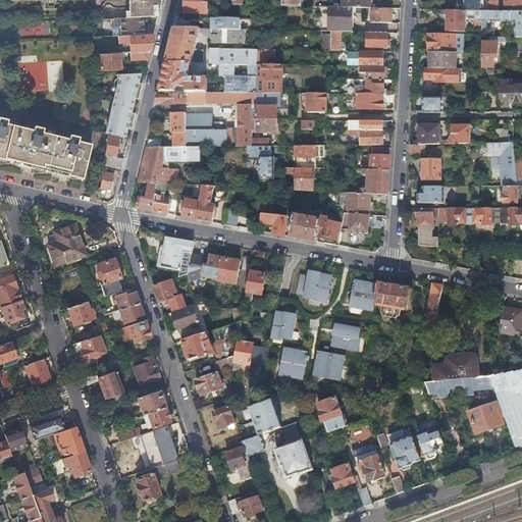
[(207,3),(207,2),(202,2),(201,0),(184,0),(184,12),(206,13),(207,3)]
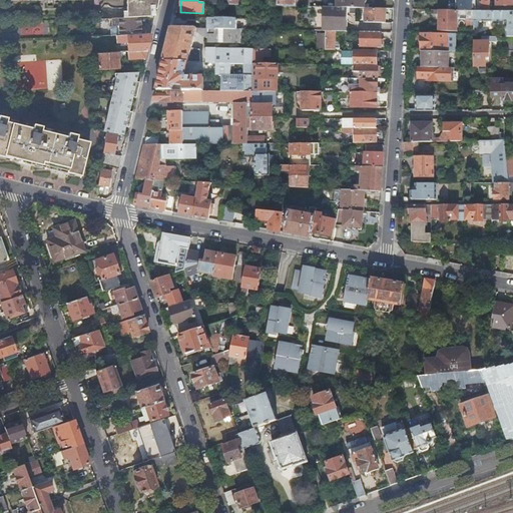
[(455,0),(455,9),(473,10),(473,0),(455,0)]
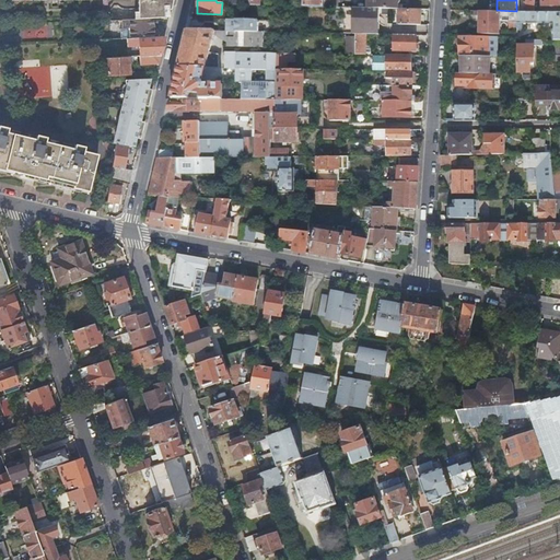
[(516,0),(516,11),(529,11),(529,2),(527,2),(527,0),(516,0)]
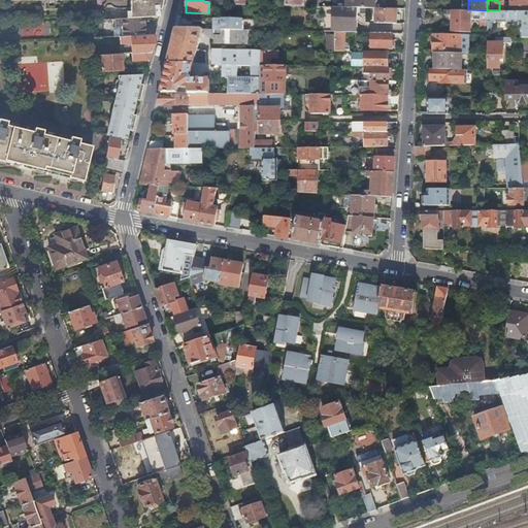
[(527,0),(503,0),(503,10),(510,10),(510,4),(527,4),(527,0)]
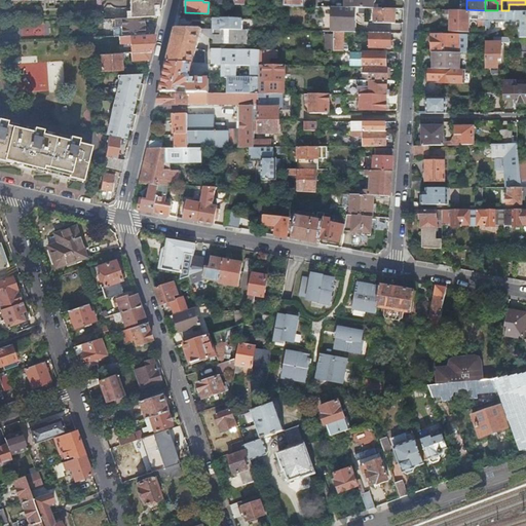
[(160,6),(128,7),(128,10),(128,17),(129,17),(143,16),(158,15),(160,6)]
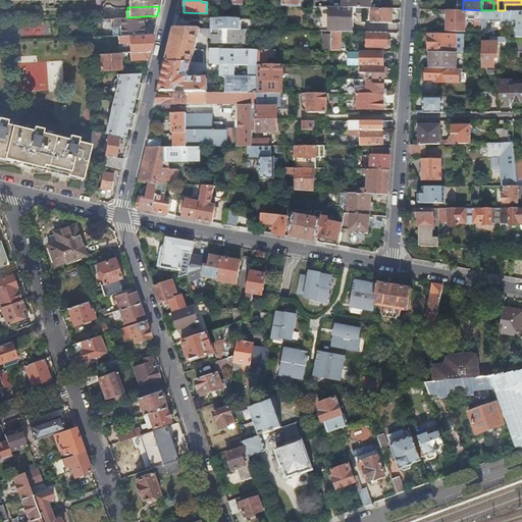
[(328,6),(320,6),(320,32),(331,32),(341,32),(349,32),(350,19),(353,19),(353,14),(353,7),(342,6),(328,6)]
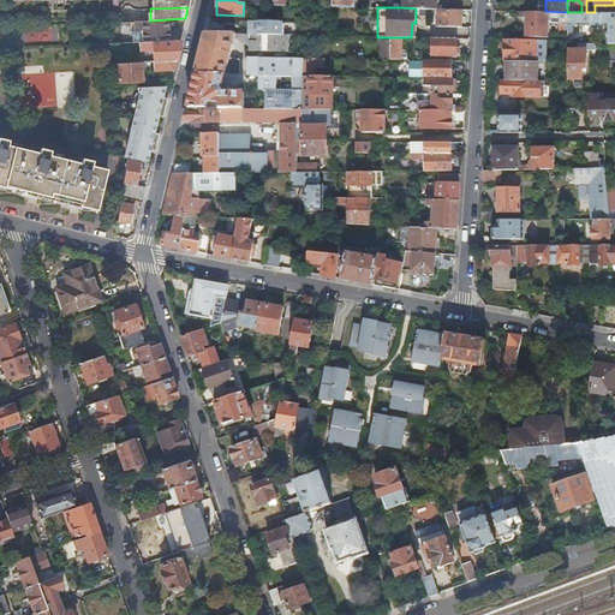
[(463,15),(463,9),(439,9),(437,25),(461,27),(461,19),(463,15)]
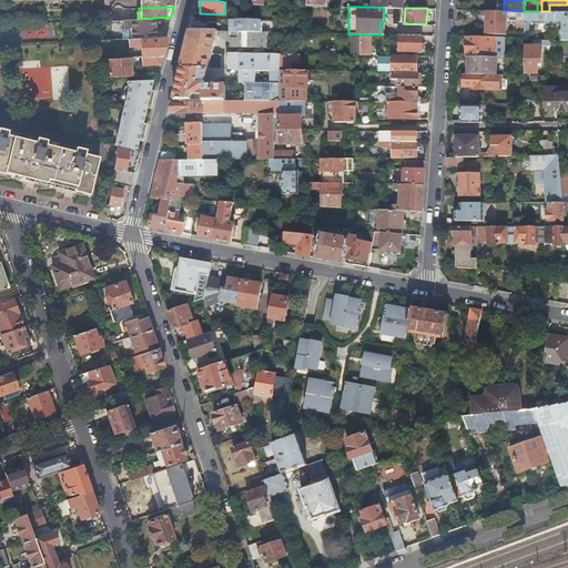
[(564,40),(567,40),(567,10),(549,11),(541,11),(537,11),(524,11),(504,10),(486,10),(486,14),(485,33),(506,34),(506,30),(518,30),(518,27),(511,27),(511,23),(506,23),(506,21),(506,16),(511,17),(511,18),(516,18),(516,22),(521,22),(521,27),(525,27),(525,29),(529,29),(529,22),(561,22),(560,40),(564,40)]
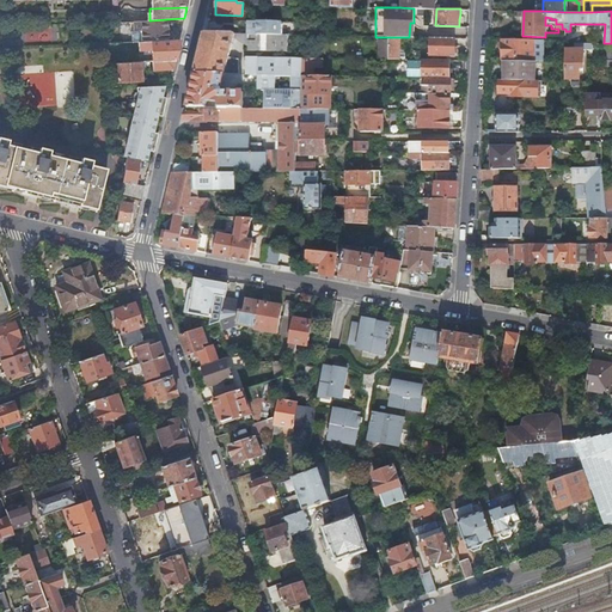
[(142,20),(132,22),(133,31),(129,31),(130,42),(141,42),(141,38),(166,36),(166,29),(166,19),(151,20),(150,20),(146,20),(142,20)]
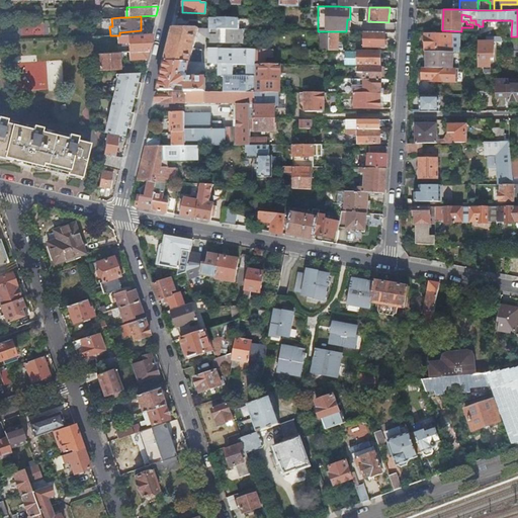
[(238,18),(207,17),(207,28),(216,28),(238,29),(238,18)]
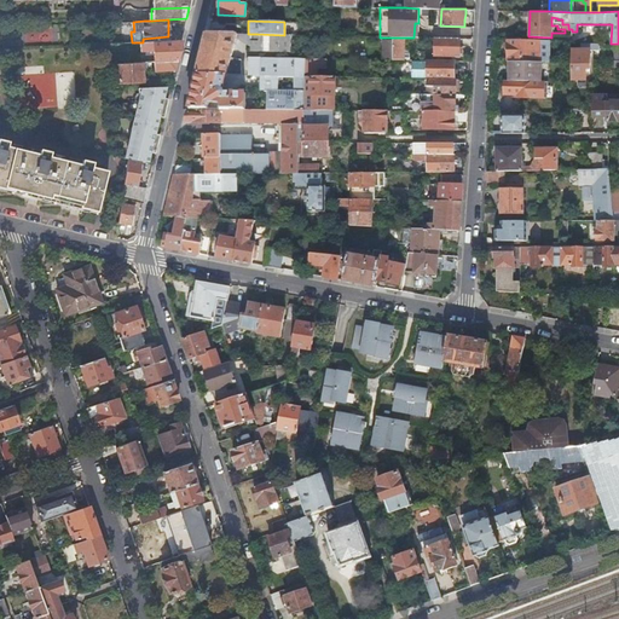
[(236,34),(208,33),(190,109),(246,109),(246,93),(230,93),(230,90),(230,85),(230,84),(225,82),(226,74),(235,75),(237,59),(230,59),(235,39),(236,34)]
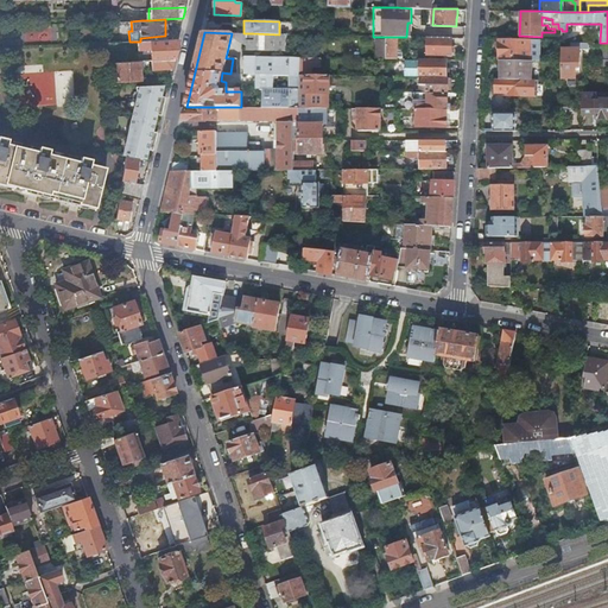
[(244,33),(232,33),(230,38),(245,44),(246,39),(253,39),(253,33),(244,33)]
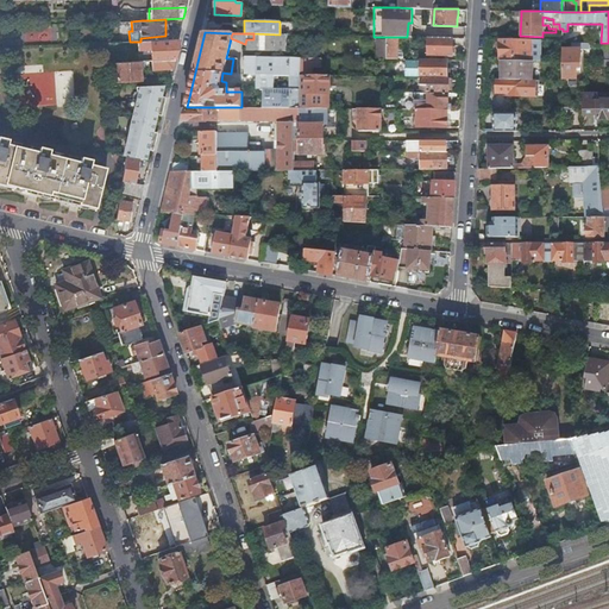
[(280,35),(253,33),(253,39),(246,39),(245,44),(245,49),(286,50),(286,35),(280,35)]
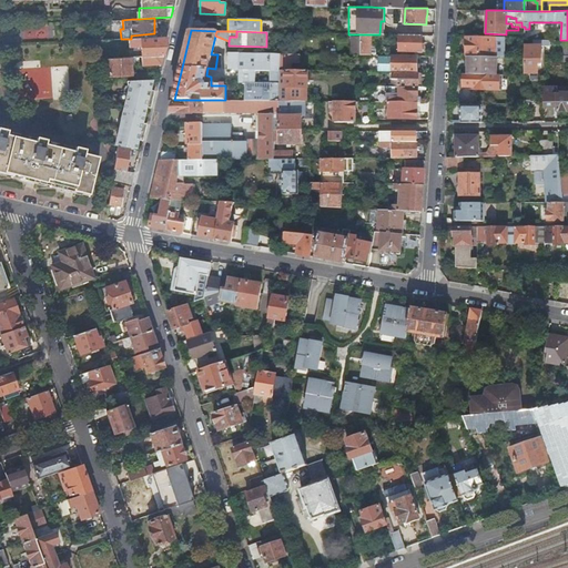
[(371,34),(361,34),(361,38),(359,54),(369,54),(371,34)]
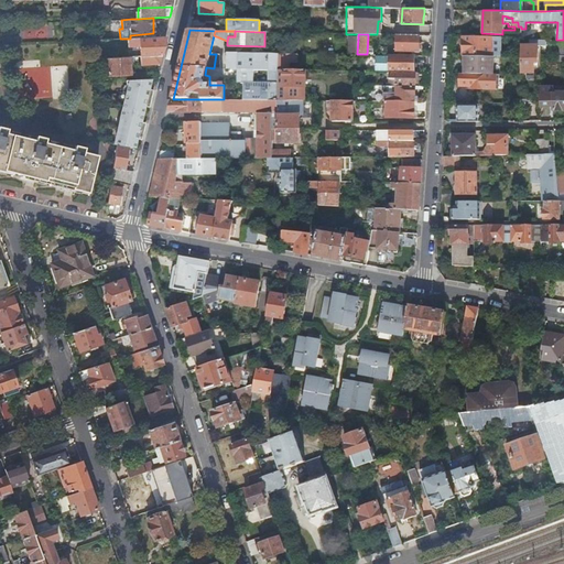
[(419,52),(419,35),(397,35),(397,47),(393,47),(393,51),(419,52)]
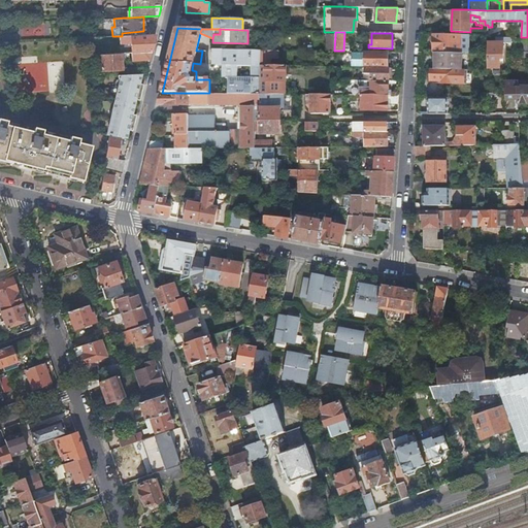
[(468,34),(433,33),(432,52),(434,52),(462,53),(468,53),(468,51),(468,37),(468,34)]
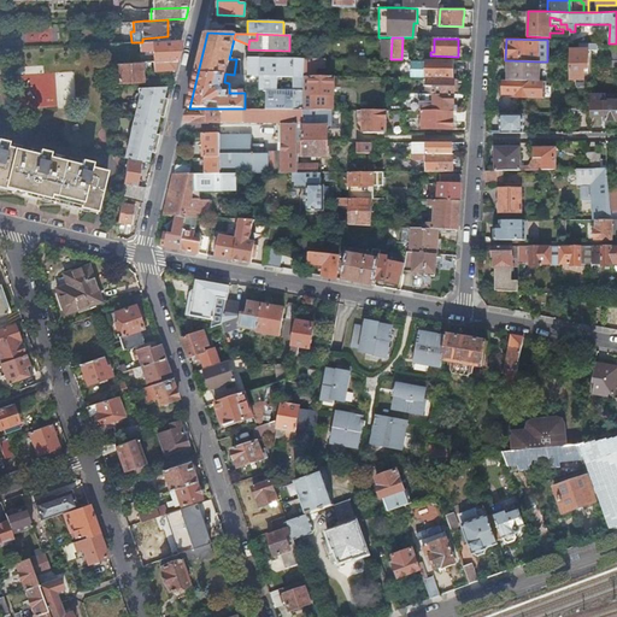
[(175,60),(181,40),(142,42),(131,42),(127,42),(115,43),(101,43),(103,54),(127,53),(127,50),(139,48),(140,63),(141,63),(153,62),(175,60)]
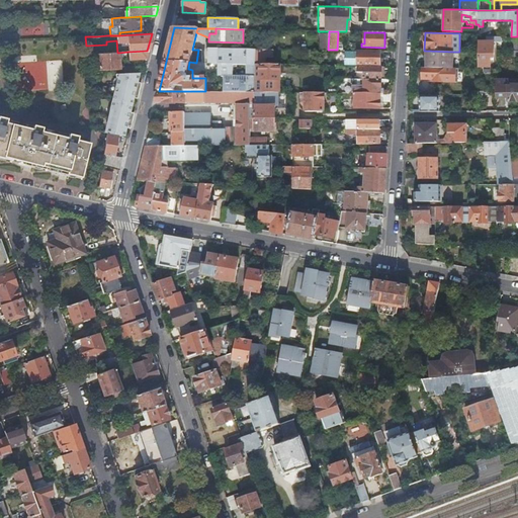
[(479,53),(479,67),(490,67),(490,58),(493,58),(494,42),(488,42),(479,41),(479,53)]
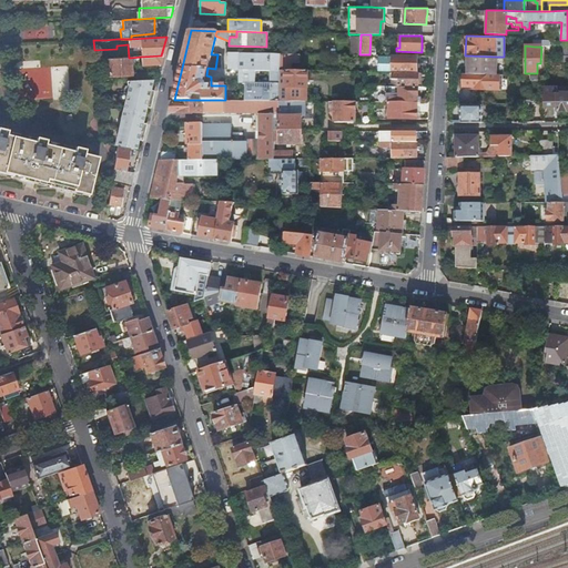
[(279,70),(280,53),(227,52),(227,69),(239,69),(239,78),(239,83),(246,83),(246,101),(279,101),(279,87),(279,70)]
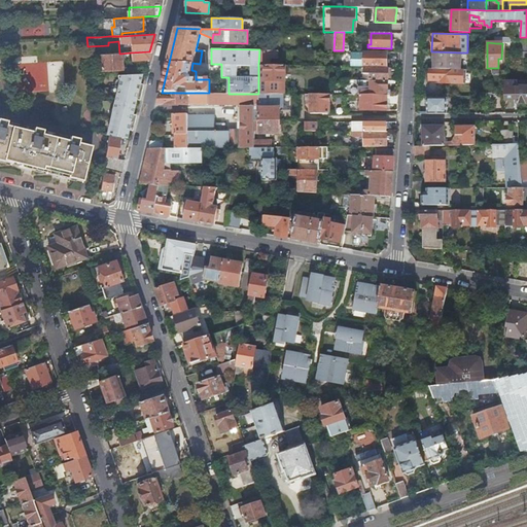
[(265,65),(269,65),(270,57),(270,49),(259,49),(258,65),(265,65)]
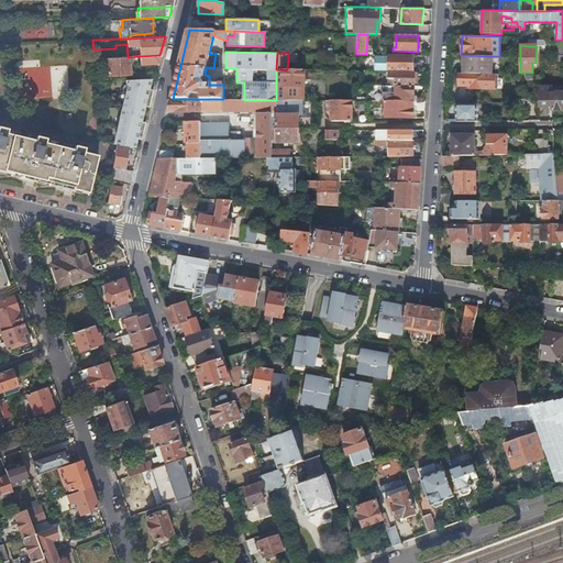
[(373,72),(388,72),(412,73),(412,55),(374,54),(373,72)]
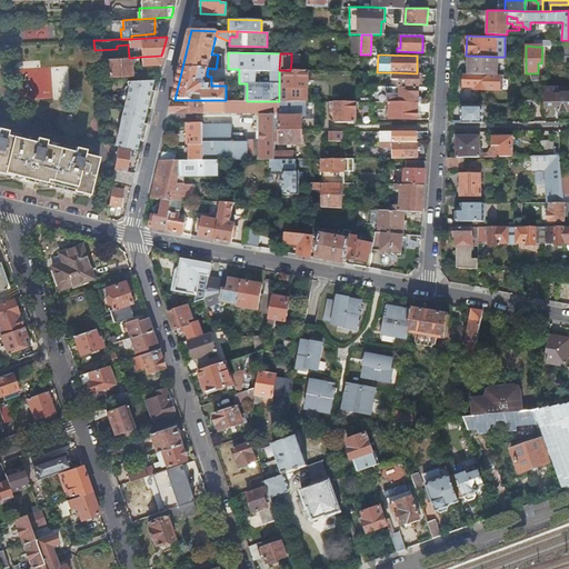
[(160,65),(161,56),(141,57),(141,60),(141,66),(160,65)]
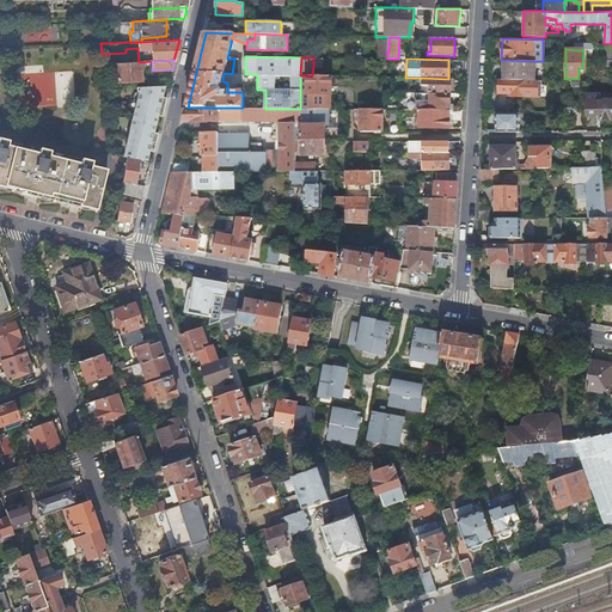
[(536,61),(503,60),(503,79),(534,80),(536,61)]
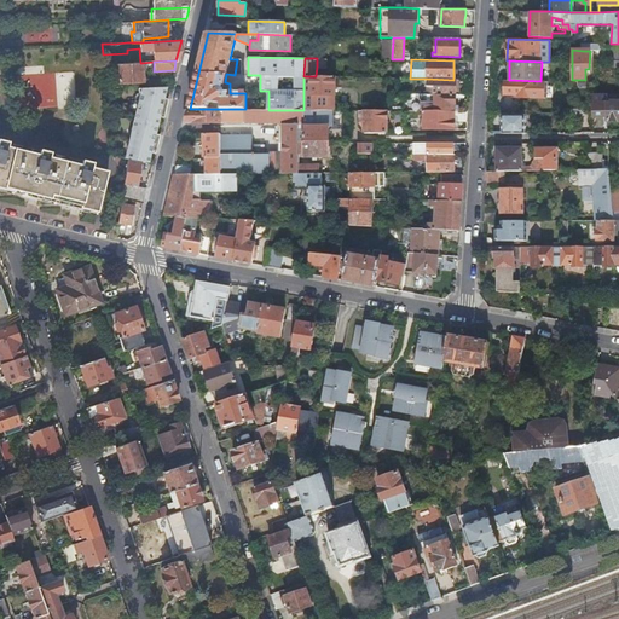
[(142,63),(140,63),(125,64),(116,64),(117,82),(142,81),(142,70),(142,63)]
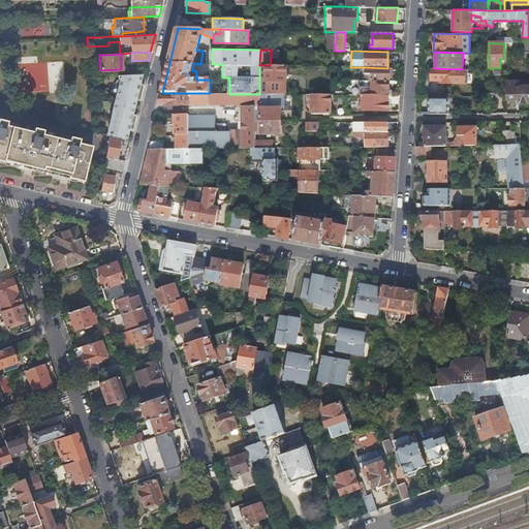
[(285,82),(286,65),(270,65),(266,65),(265,81),(259,81),(259,94),(284,94),(284,82),(285,82)]
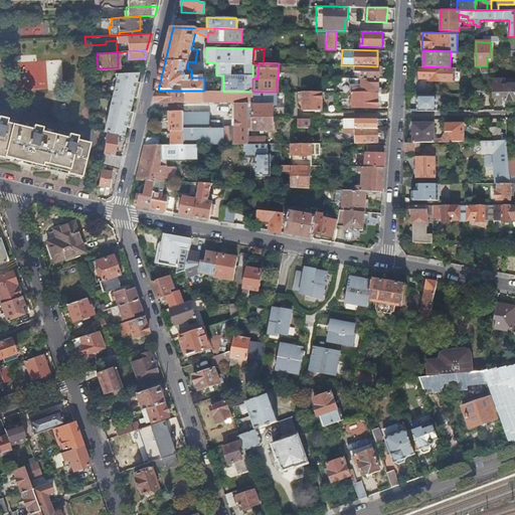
[(355,77),(379,78),(383,78),(383,69),(379,69),(379,66),(377,66),(355,65),(355,77)]
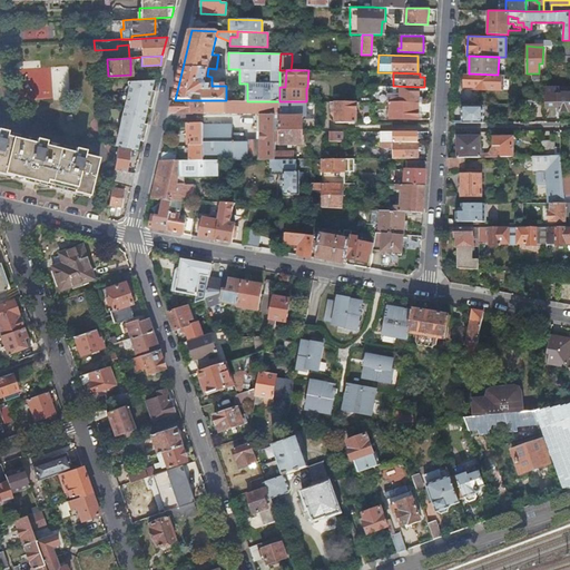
[(469,74),(465,74),(464,86),(478,87),(478,89),(501,90),(501,75),(498,75),(469,74)]
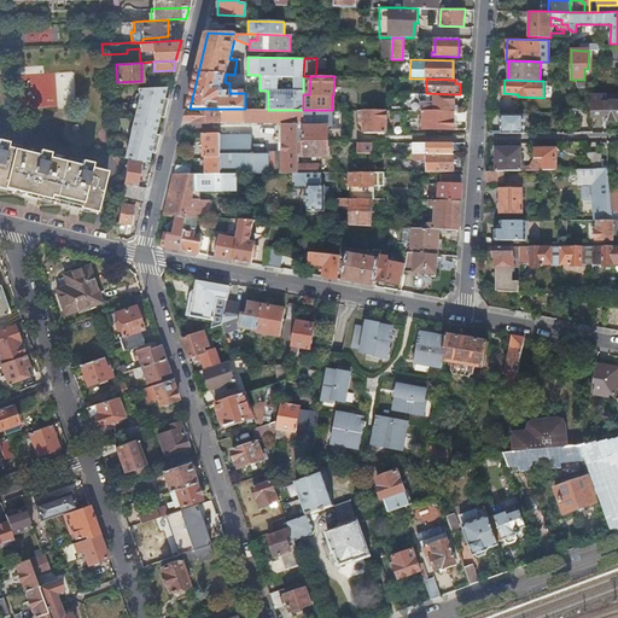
[(162,98),(164,87),(136,88),(138,95),(129,130),(132,132),(126,159),(127,159),(139,161),(146,162),(149,152),(153,152),(158,134),(153,134),(157,116),(162,117),(167,99),(162,98)]
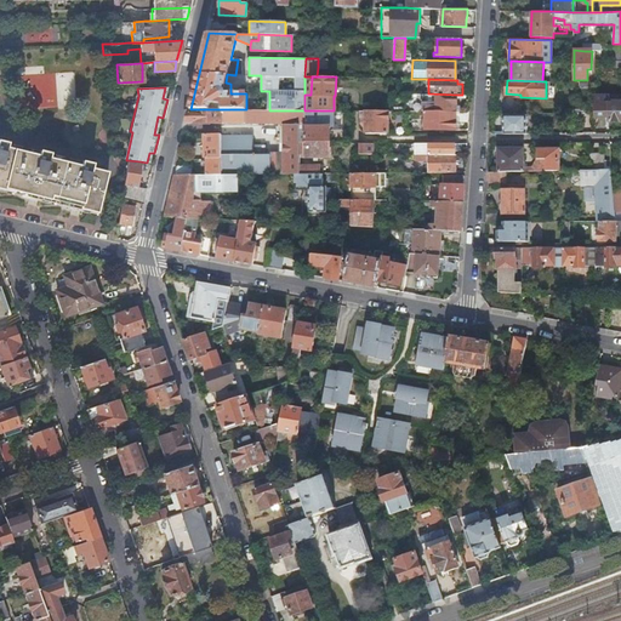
[(422,112),(426,112),(437,112),(456,112),(456,104),(457,104),(457,95),(428,93),(422,93),(422,112)]
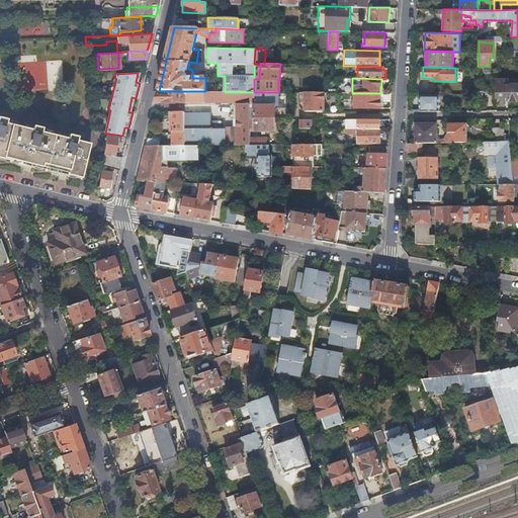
[(517,79),(496,79),(496,95),(508,95),(508,101),(517,100),(517,79)]
